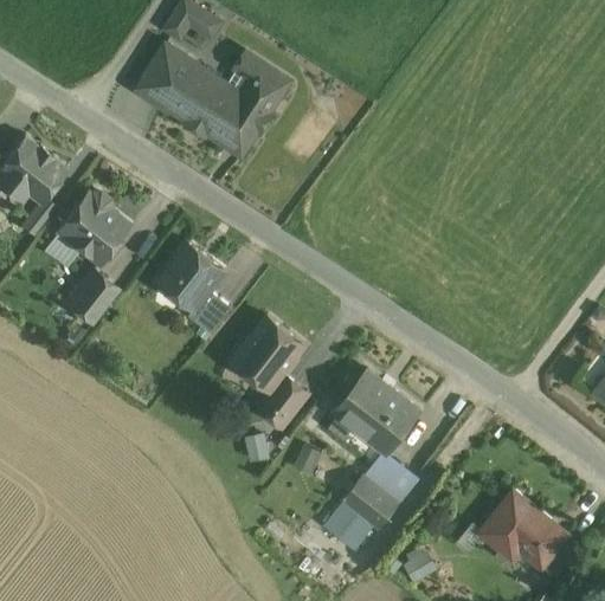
[(221,25),(186,2),(167,32),(181,41),(191,26),(212,39),(221,25)]
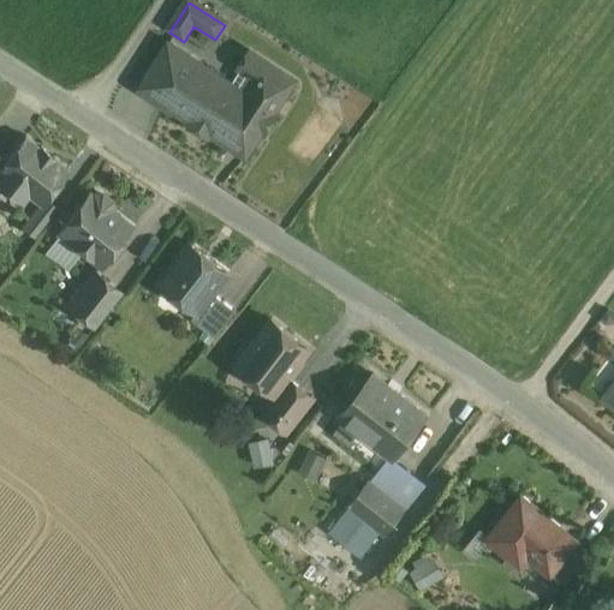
[(204,71),(170,48),(139,94),(174,117),(177,114),(204,71)]
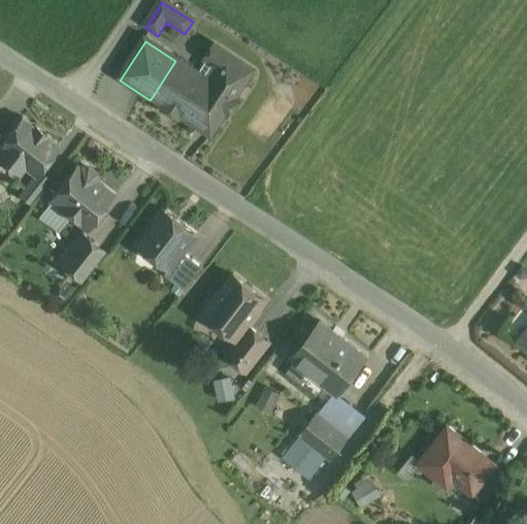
[(199,76),(175,61),(152,98),(164,106),(163,108),(179,120),(182,118),(200,130),(204,124),(212,122),(219,126),(226,115),(228,117),(238,101),(236,99),(254,72),(216,48),(207,61),(208,62),(199,76)]
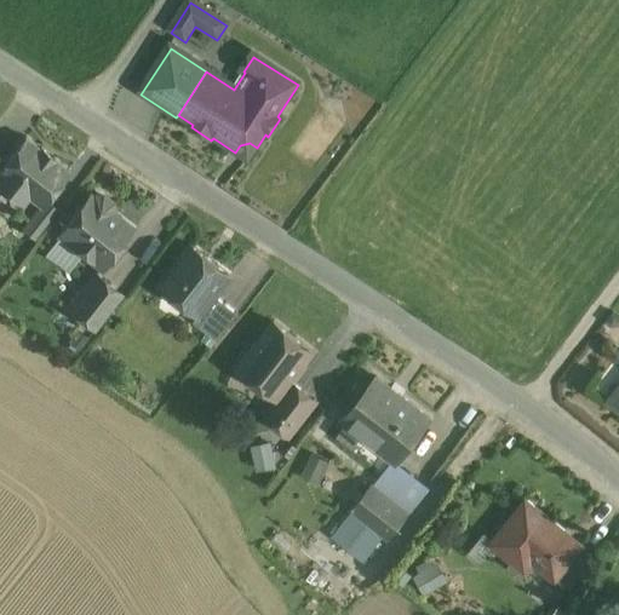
[(41,153),(26,141),(7,165),(0,173),(0,189),(24,208),(30,200),(43,210),(70,174),(55,164),(56,162),(43,151),(41,153)]
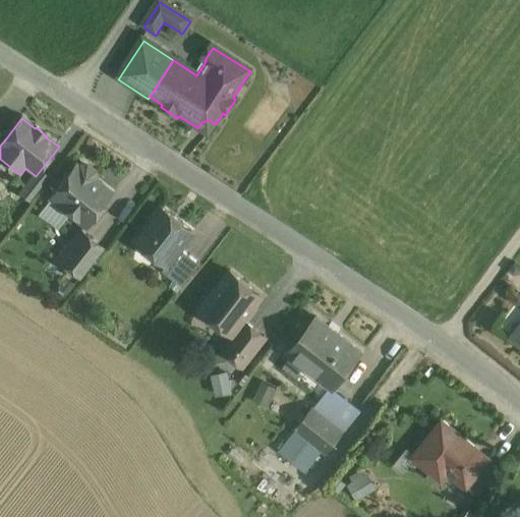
[(87,168),(80,169),(79,170),(76,168),(51,199),(87,228),(111,195),(94,181),(95,179),(94,174),(87,168)]
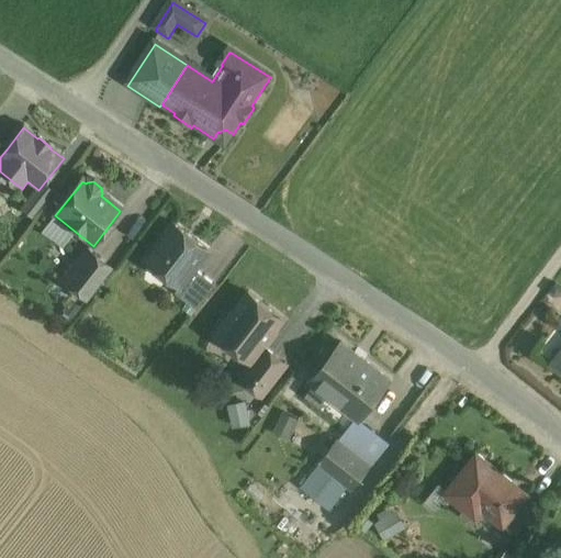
[(210,254),(175,226),(146,261),(181,289),(182,289),(195,272),(210,254)]
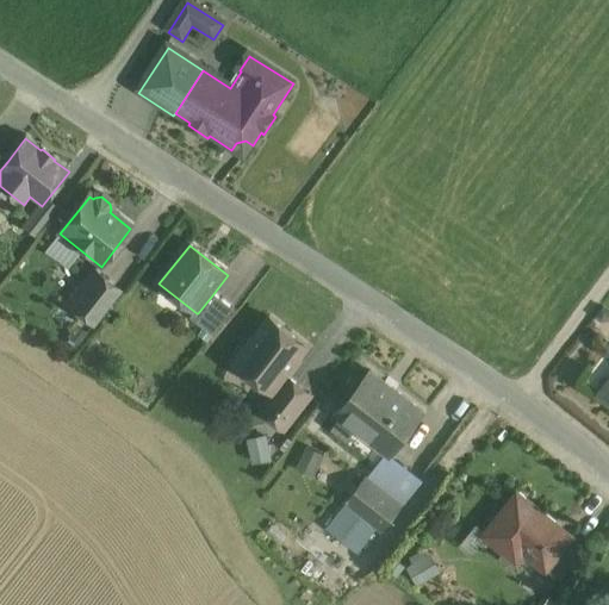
[(122,295),(94,273),(68,307),(95,329),(122,295)]
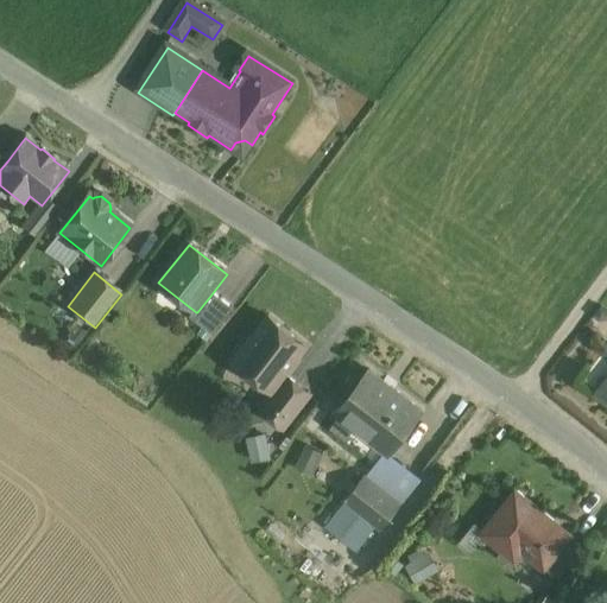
[(234,311),(212,294),(197,312),(196,312),(190,319),(214,337),(234,311)]
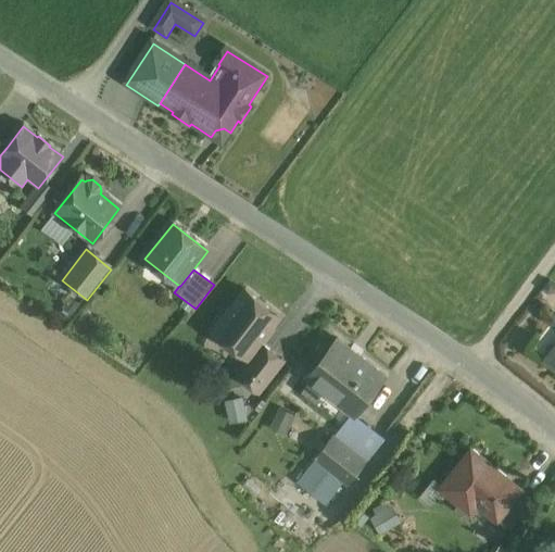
[(247,292),(234,309),(236,310),(216,335),(250,362),(252,363),(264,348),(263,341),(280,318),(247,292)]
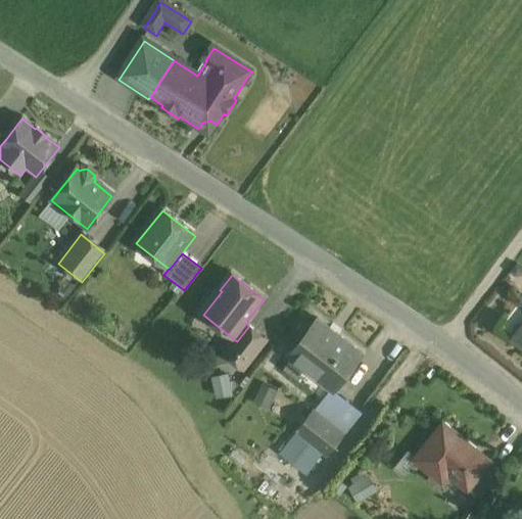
[(364,358),(317,321),(289,357),(336,393),(364,358)]
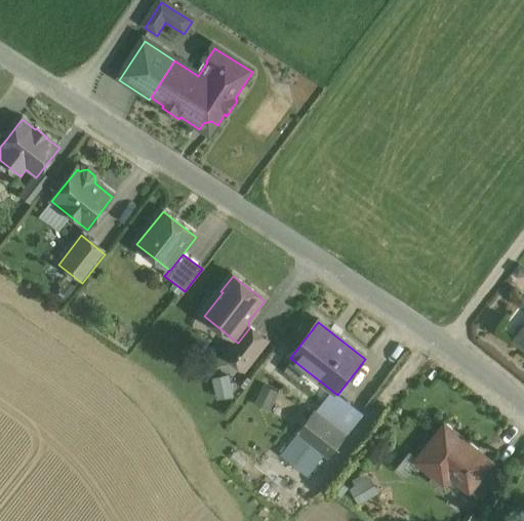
[(249,328),(238,343),(236,342),(225,356),(246,372),(269,343),(249,328)]
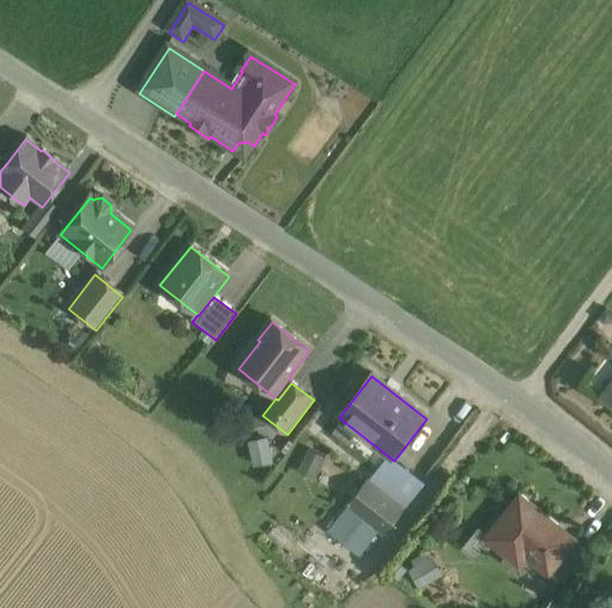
[(611,383),(599,399),(611,408),(611,383)]
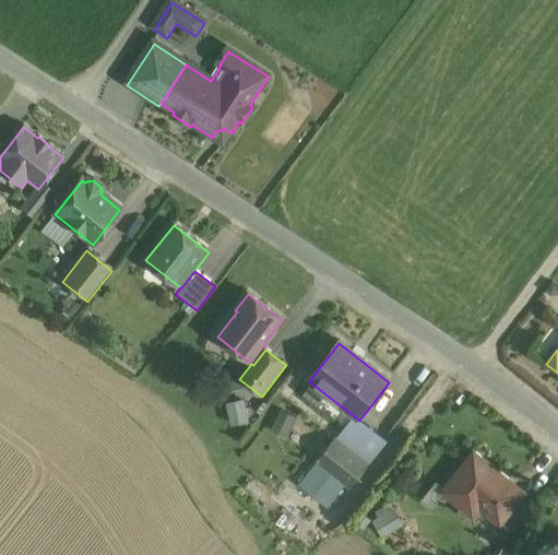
[(230,427),(248,423),(242,399),(225,403),(230,427)]
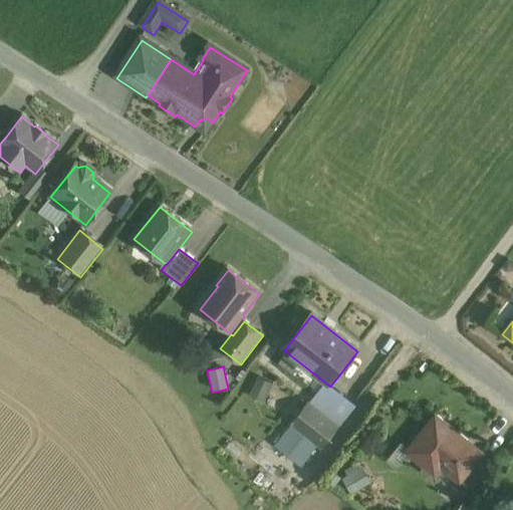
[(259,377),(249,397),(263,404),(273,385),(259,377)]
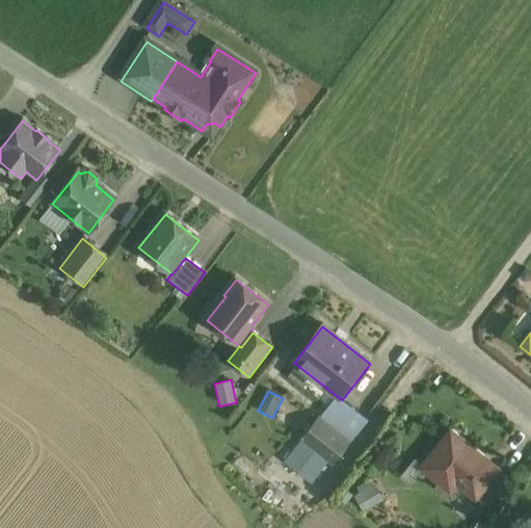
[(351,445),(319,419),(302,441),(335,466),(351,445)]
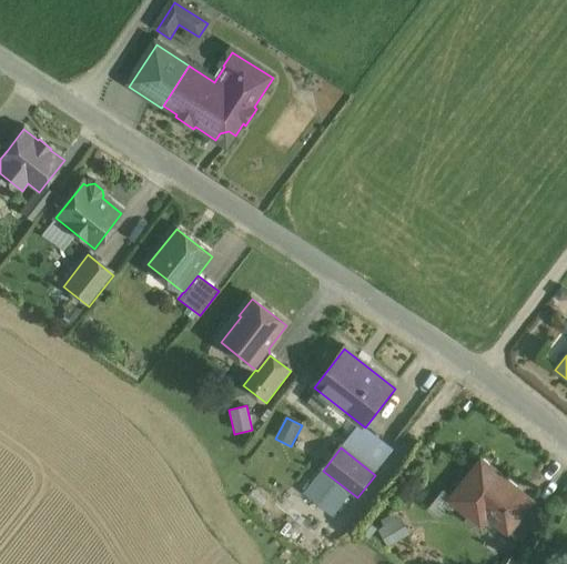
[(517,490),(483,462),(451,502),(469,516),(466,522),(478,531),(483,531),(492,520),(509,534),(510,534),(527,512),(534,504),(534,503),(532,505),(515,493),(517,490)]
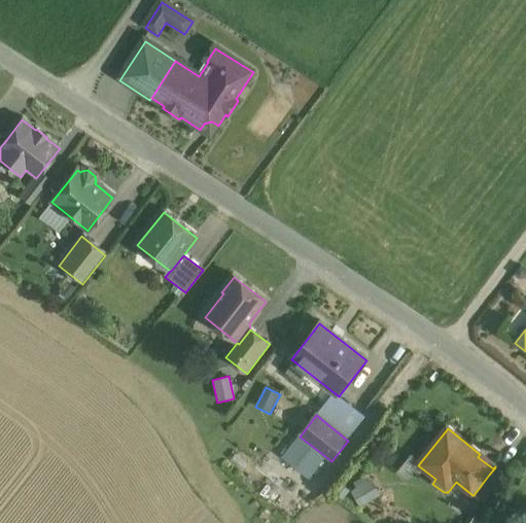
[(489,475),(474,495),(484,503),(500,484),(489,475)]
